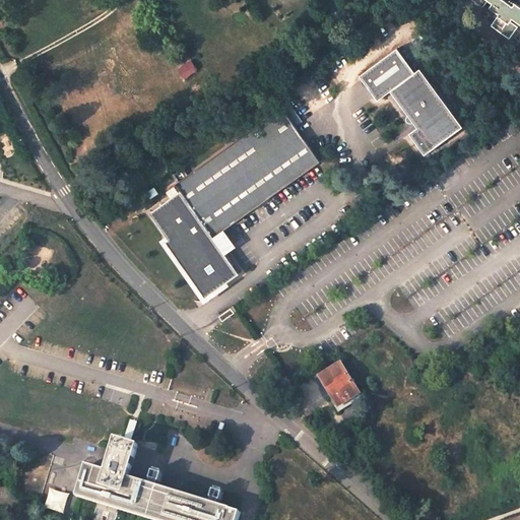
[(399,48),(361,75),(379,100),(392,90),(409,115),(408,116),(407,117),(407,118),(407,120),(408,121),(409,122),(410,123),(411,123),(413,123),(414,123),(416,121),(419,126),(410,133),(427,154),(464,126),(421,68),(416,71),(399,48)]
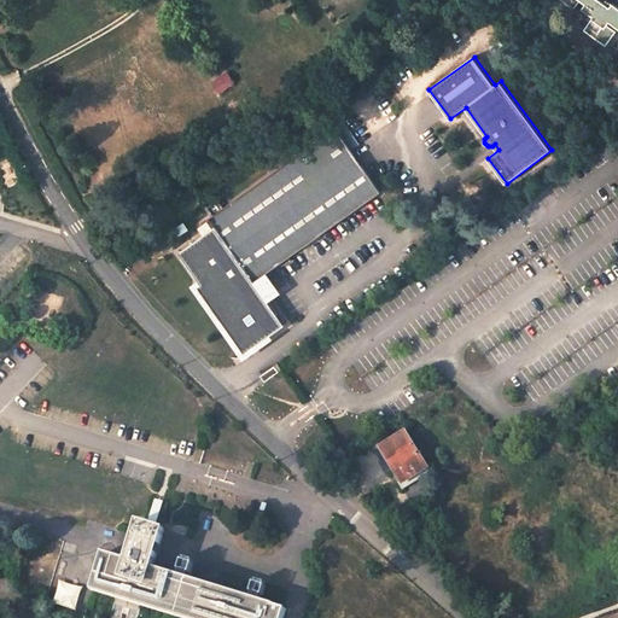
[(228,71),(213,83),(221,94),(237,82),(228,71)]
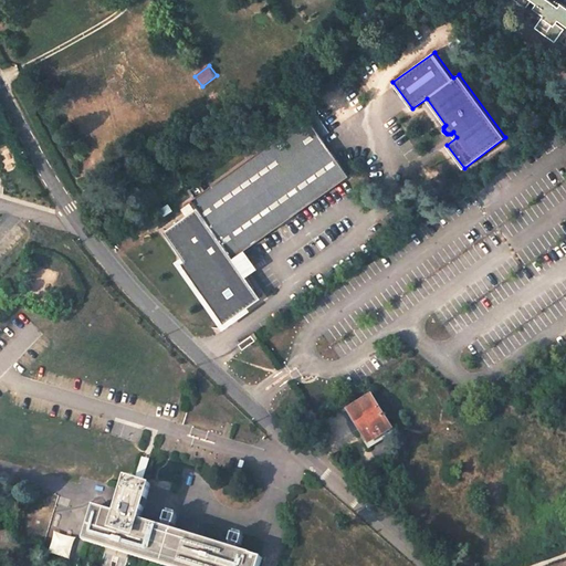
[(348,175),(307,117),(191,199),(197,207),(164,231),(228,322),(261,296),(233,258),(348,175)]
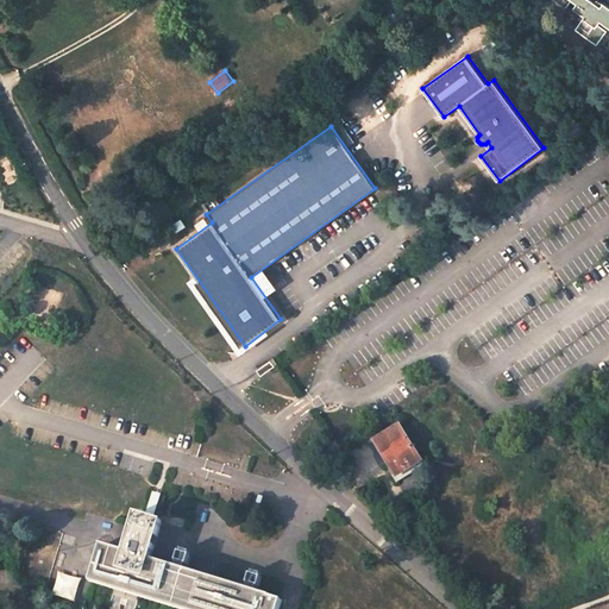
[(258,369),(257,370),(261,376),(278,363),(274,358),(258,369)]
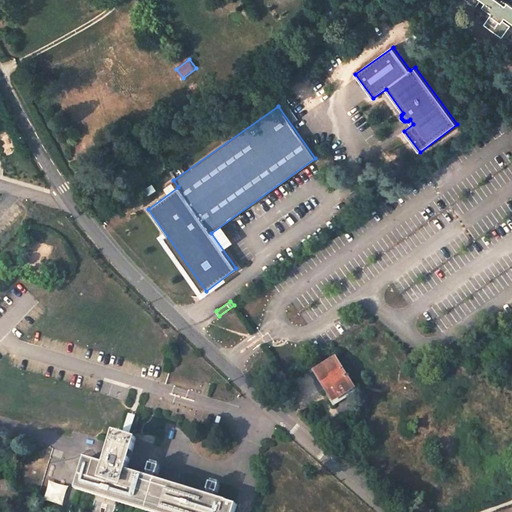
[(354,387),(336,357),(314,371),(332,397),(329,399),(331,402),(334,401),(334,399),(354,387)]
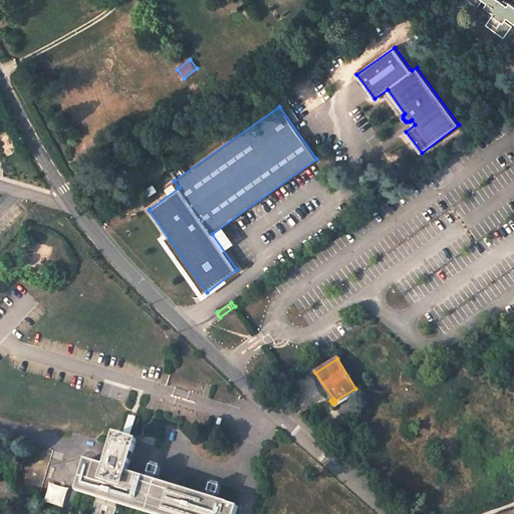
[(332,404),(334,407),(357,392),(355,389),(335,401),(335,403),(332,404)]
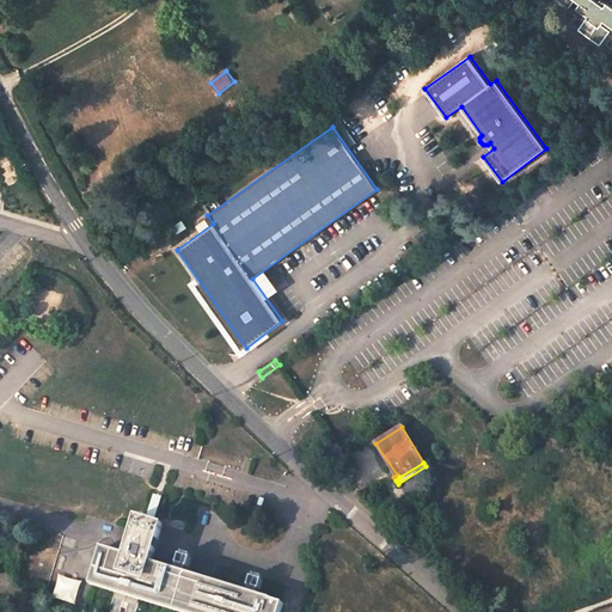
[(160,501),(153,499),(148,515),(155,516),(160,501)]
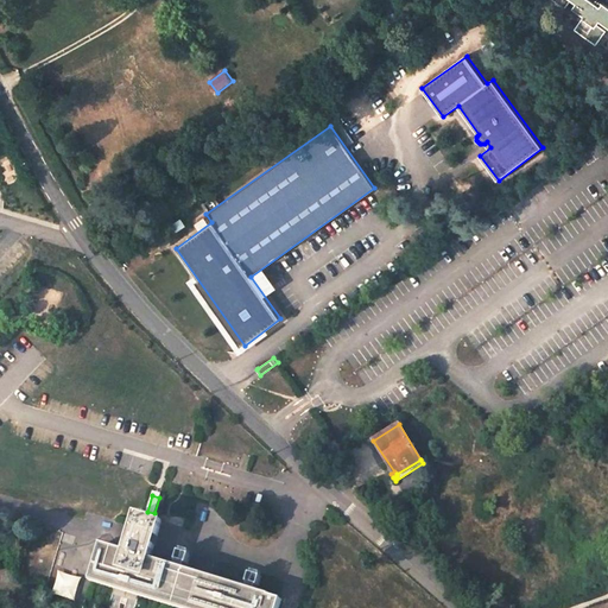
[(146,517),(138,515),(133,530),(134,532),(132,540),(130,540),(126,553),(102,546),(93,580),(116,587),(115,591),(138,599),(139,594),(187,607),(293,607),(285,606),(284,607),(280,607),(279,607),(282,600),(151,561),(162,521),(153,519),(146,517)]
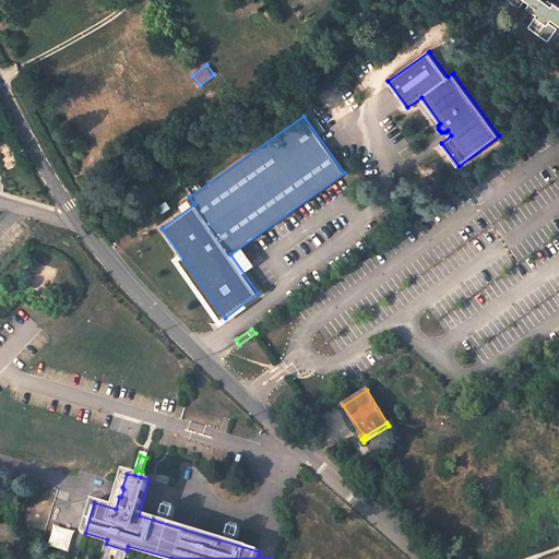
[(169,509),(168,516),(179,519),(181,511),(169,509)]
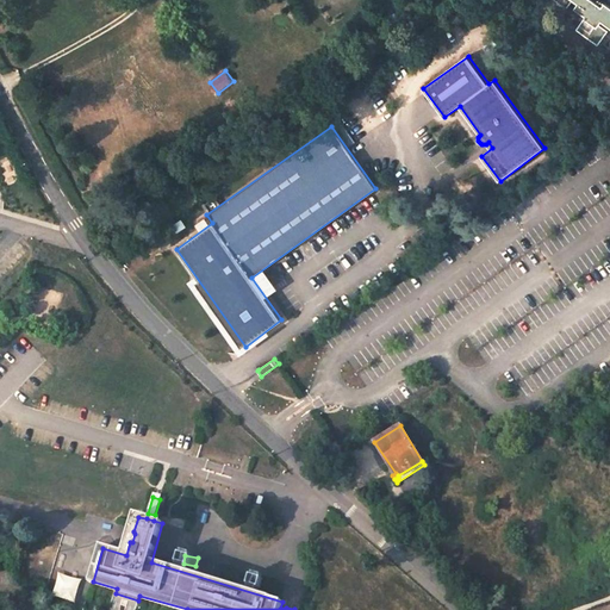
[(53,596),(74,602),(81,579),(58,573),(53,596)]
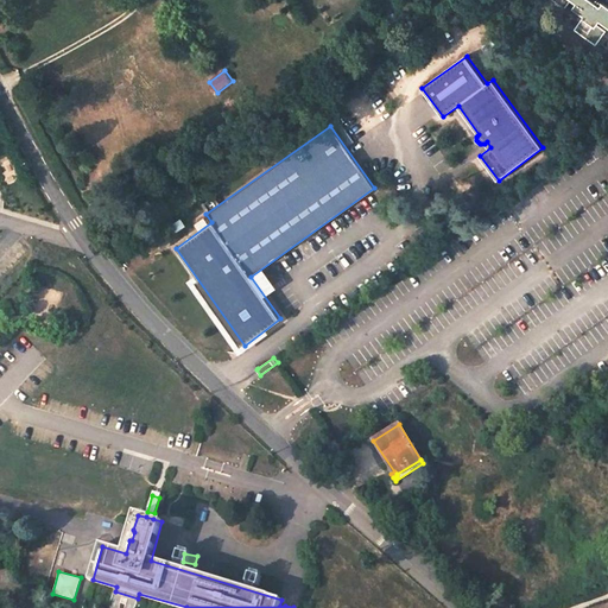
[(266,590),(268,576),(249,572),(247,587),(266,590)]
